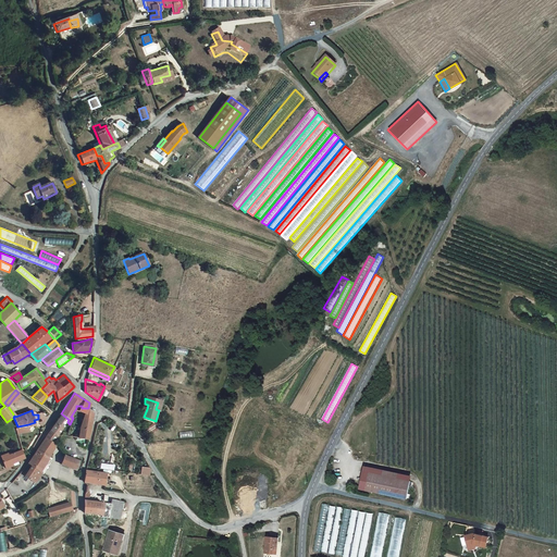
[(56,434),(66,418),(61,413),(60,415),(49,430),(56,434)]
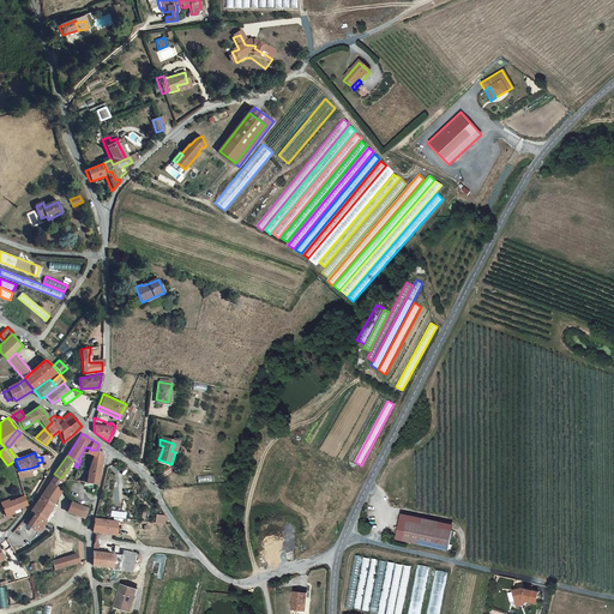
[(85,482),(98,482),(101,461),(94,458),(91,470),(86,470),(85,477),(85,482)]
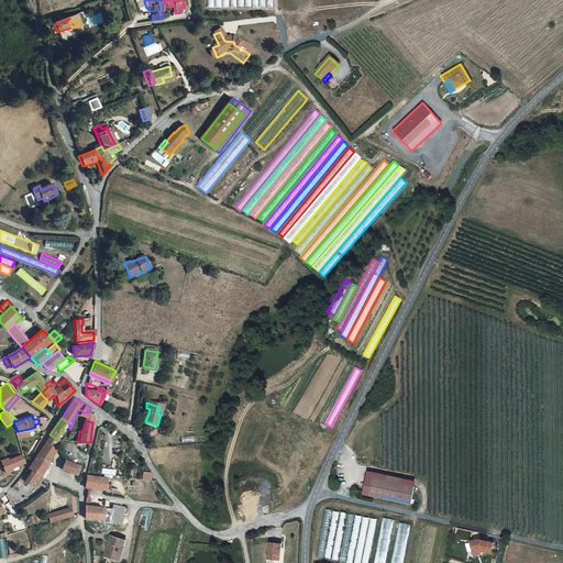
[(50,434),(45,442),(53,445),(56,439),(50,434)]
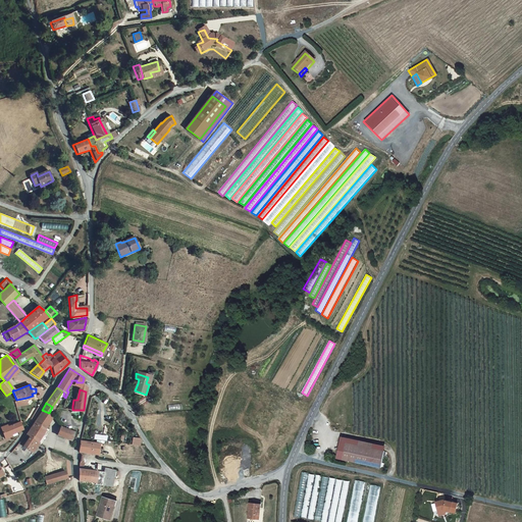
[(49,413),(42,410),(27,433),(30,436),(38,441),(44,429),(51,416),(49,413)]
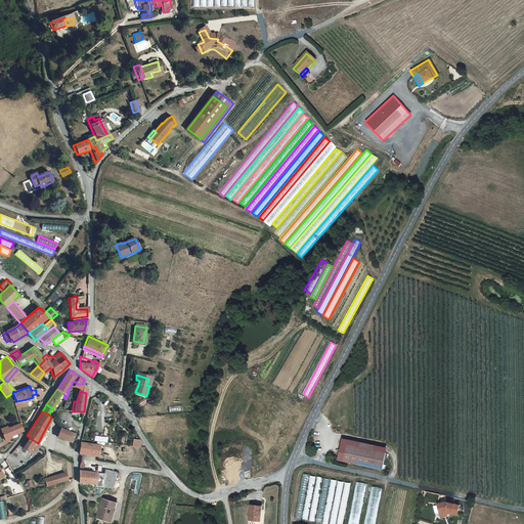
[(0,428),(3,439),(11,438),(10,436),(24,432),(20,423),(7,428),(7,426),(0,428)]
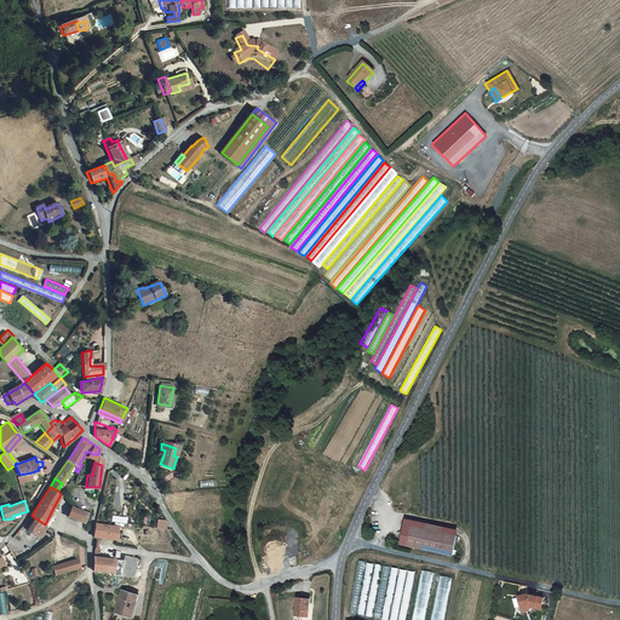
[(87,511),(72,506),(68,515),(84,521),(87,511)]
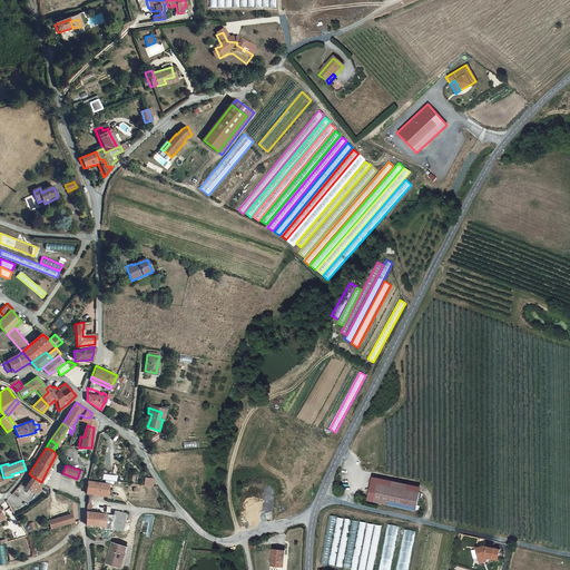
[(48,469),(41,482),(42,483),(43,484),(51,471),(48,469)]
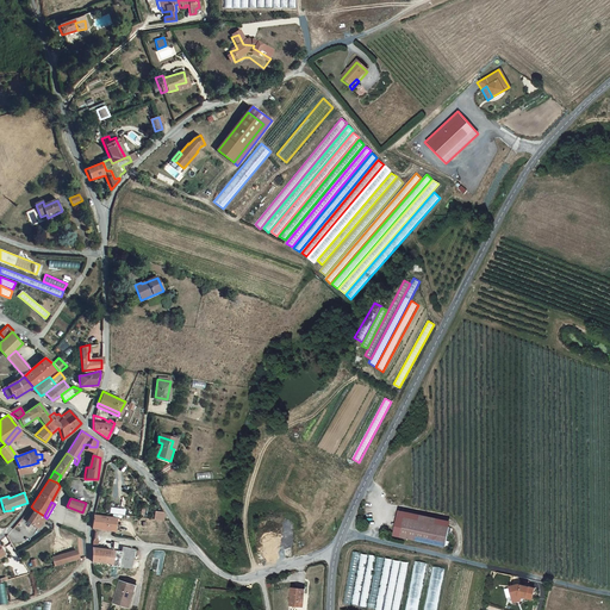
[(44,516),(35,510),(27,521),(33,524),(35,523),(36,523),(41,526),(45,517),(44,516)]
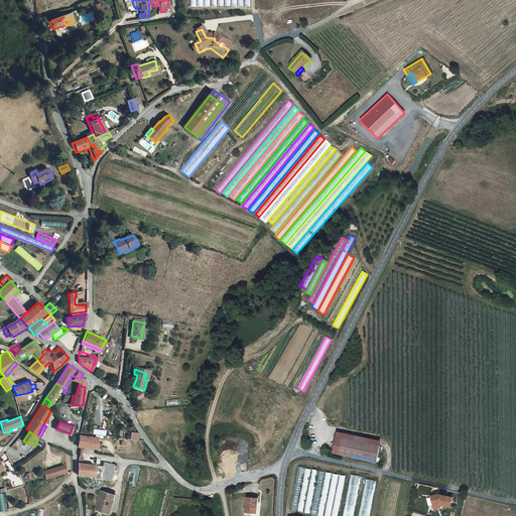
[(140,434),(132,432),(131,439),(138,440),(140,434)]
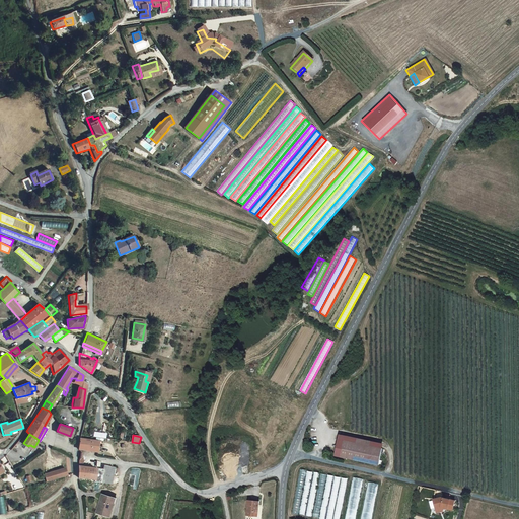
[(98,440),(80,437),(77,445),(90,447),(90,450),(97,451),(97,449),(98,440)]
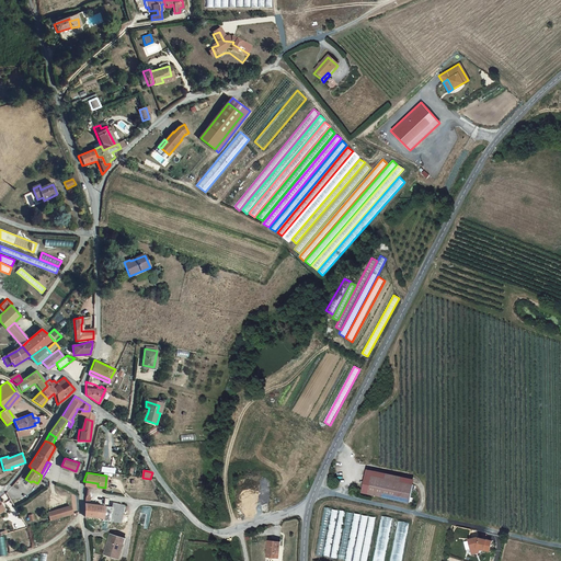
[(385,478),(370,476),(367,494),(409,502),(412,484),(399,481),(385,478)]
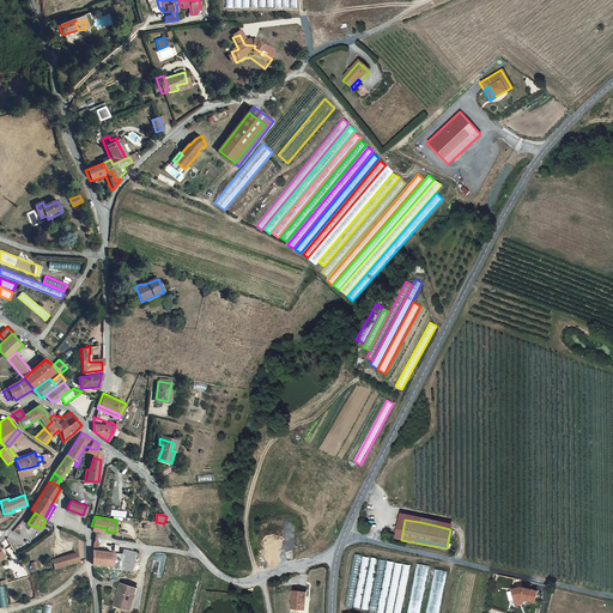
[(116,553),(95,551),(93,564),(114,568),(116,557),(120,558),(120,552),(119,552),(119,550),(116,548),(116,553)]
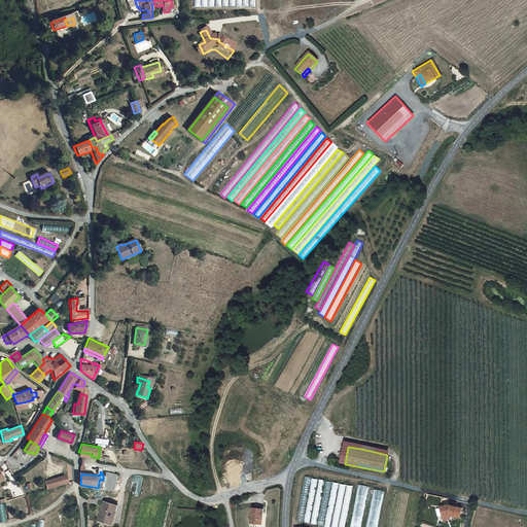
[(117,475),(107,472),(104,490),(114,490),(117,475)]
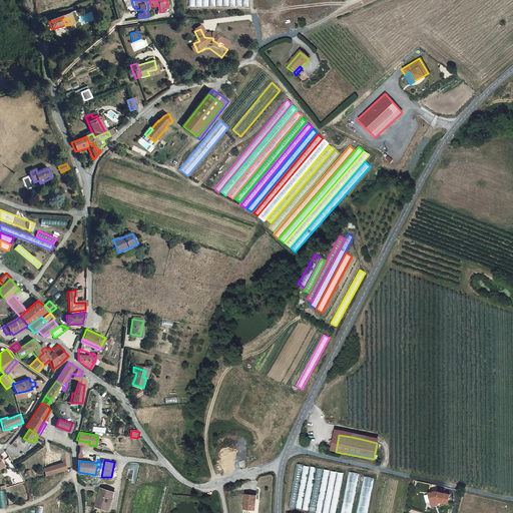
[(43,468),(45,475),(65,468),(63,462),(43,468)]
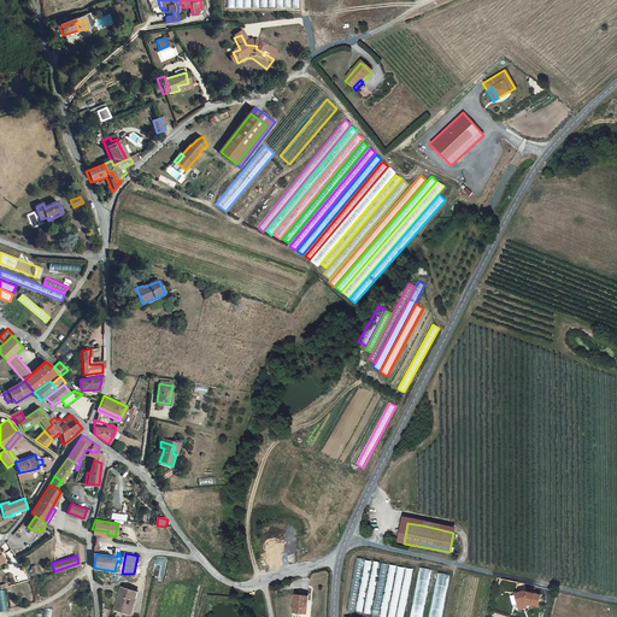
[(347,611),(354,612),(364,559),(357,558),(347,611)]
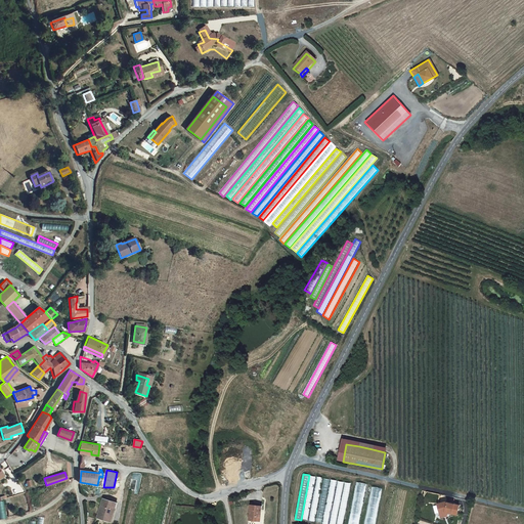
[(301,520),(308,521),(316,476),(309,475),(301,520)]
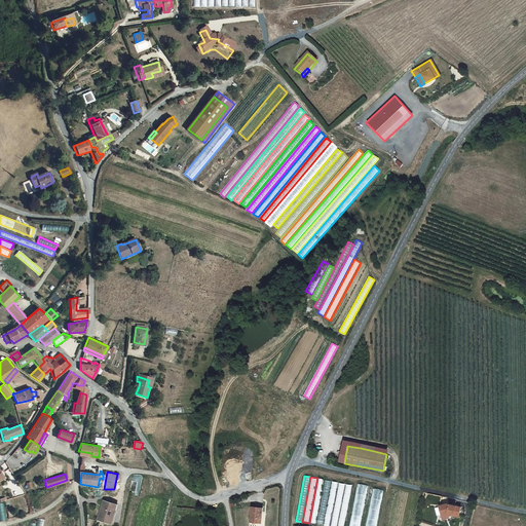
[(309,523),(315,524),(324,480),(317,479),(309,523)]
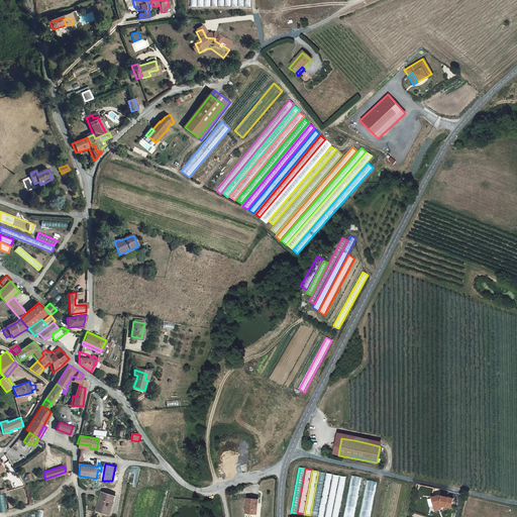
[(311,515),(317,516),(325,473),(319,472),(311,515)]
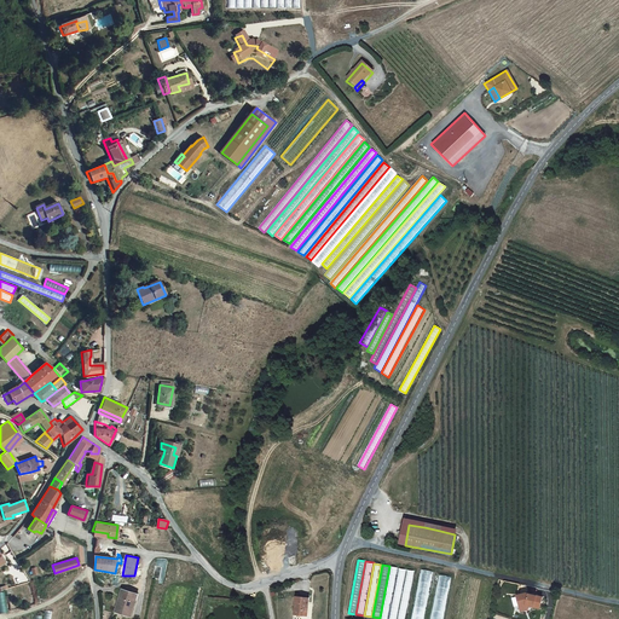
[(381,618),(383,618),(388,618),(398,567),(391,566),(381,618)]
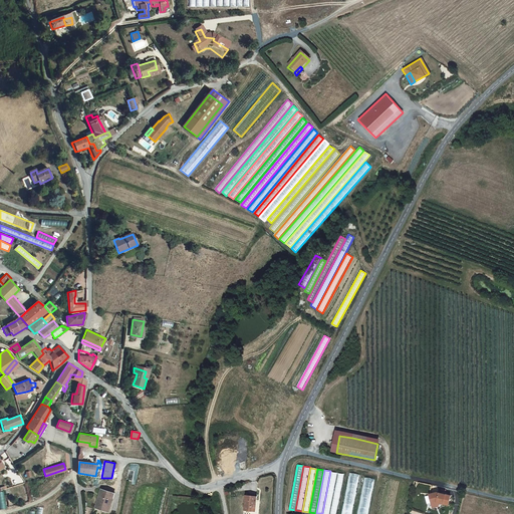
[(322,513),(329,513),(337,473),(330,472),(322,513)]
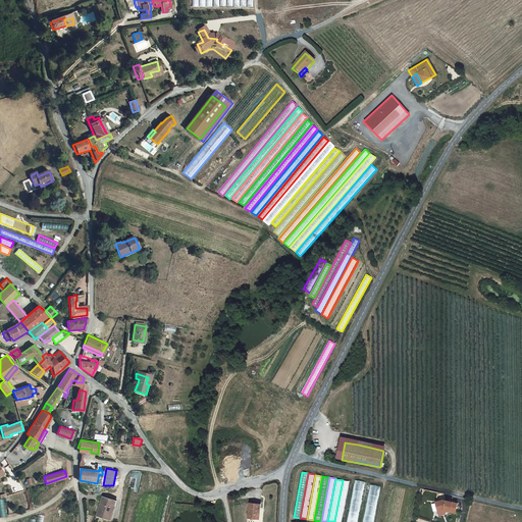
[(356,521),(364,481),(355,479),(346,521),(356,521)]
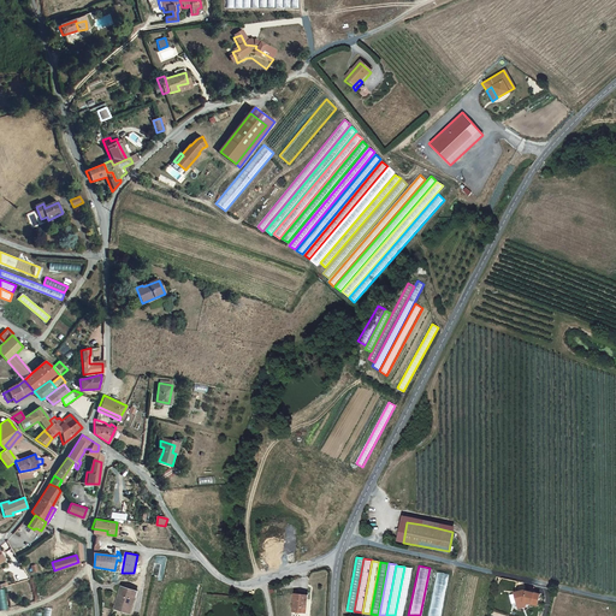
[(395,615),(403,615),(413,569),(404,568),(395,615)]
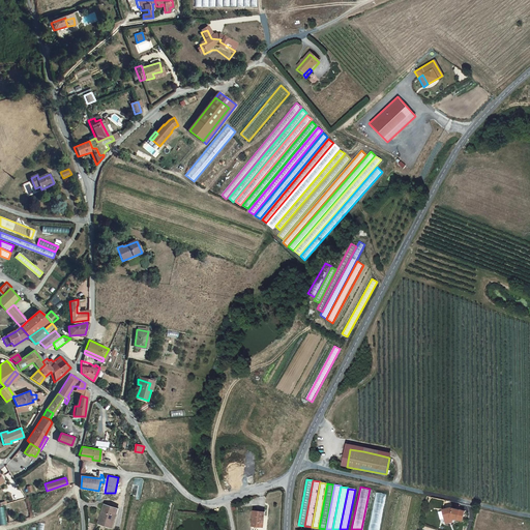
[(379,529),(386,494),(376,492),(367,529),(379,529)]
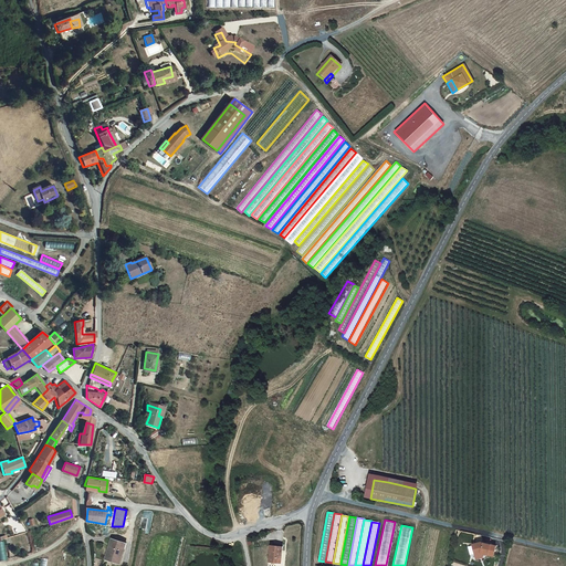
[(112,537),(106,558),(122,562),(127,542),(112,537)]
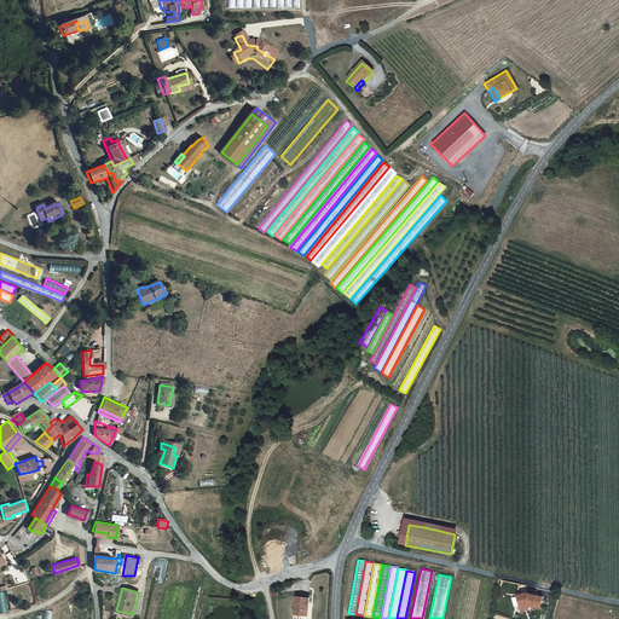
[(307,595),(295,594),(293,611),(302,612),(302,607),(304,607),(305,605),(306,605),(307,595)]
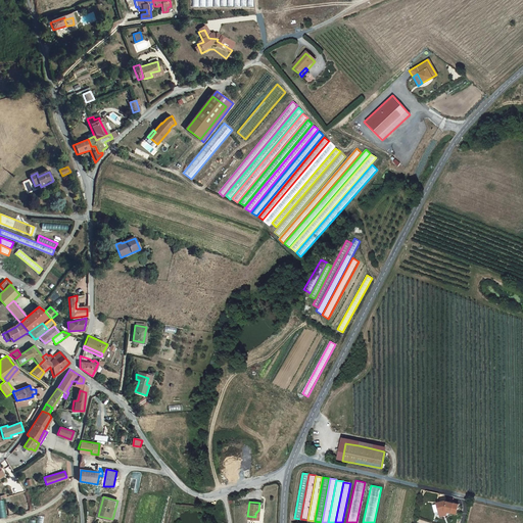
[(442,502),(435,505),(437,514),(442,512),(445,513),(455,515),(457,506),(442,502)]
